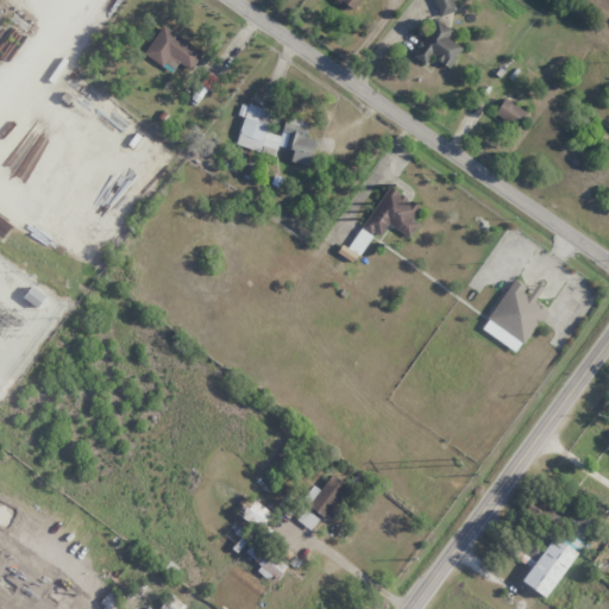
[(337,0),(352,11),(359,0),(337,0)]
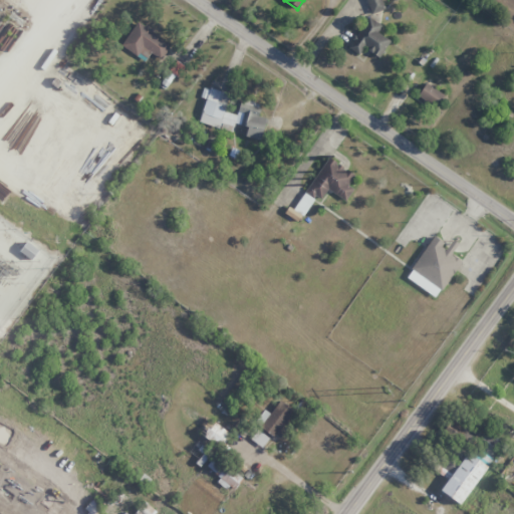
[(384,9),(380,0),(365,0),(371,14),(384,9)]
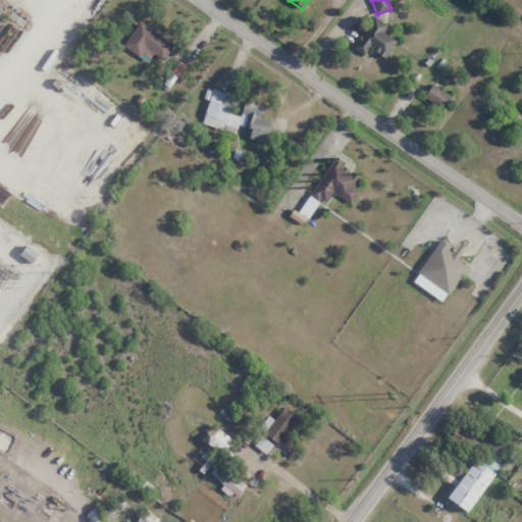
[(387,25),(371,16),(354,50),(365,56),(369,49),(386,58),(396,40),(383,34),(387,25)]
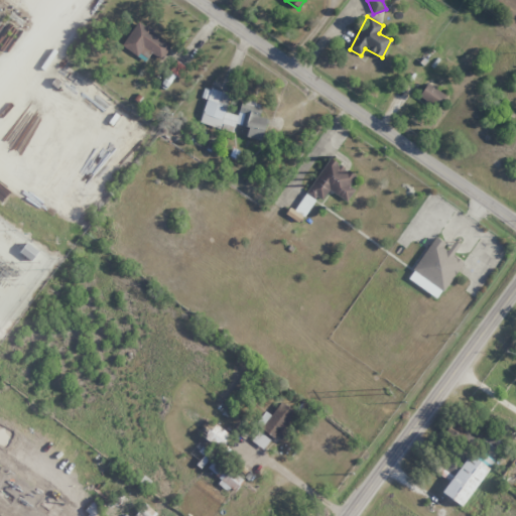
[(122,45),(146,60),(151,53),(161,59),(172,44),(137,21),(122,45)]
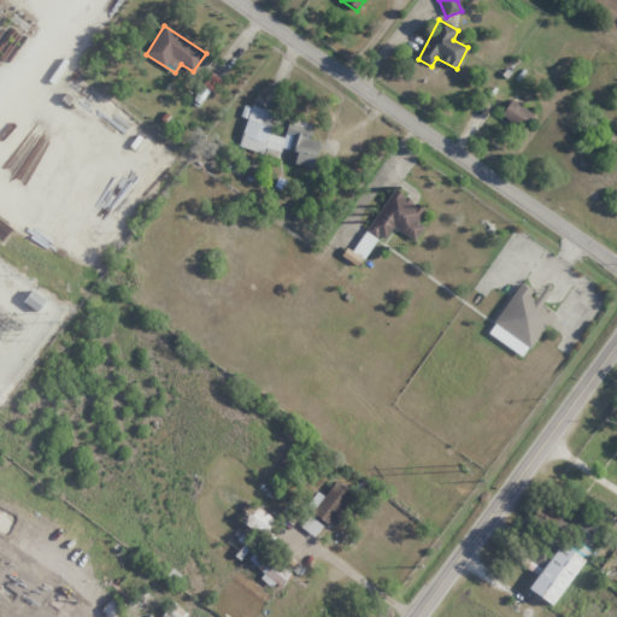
[(501,115),(524,127),(533,112),(510,100),(501,115)]
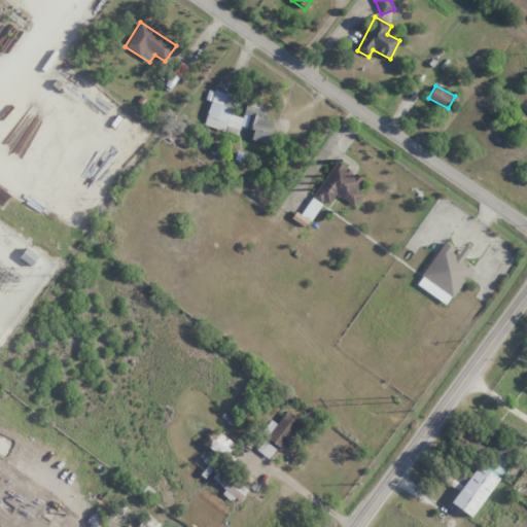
[(204,125),(238,134),(242,117),(230,114),(235,96),(209,89),(206,100),(210,101),(204,125)]
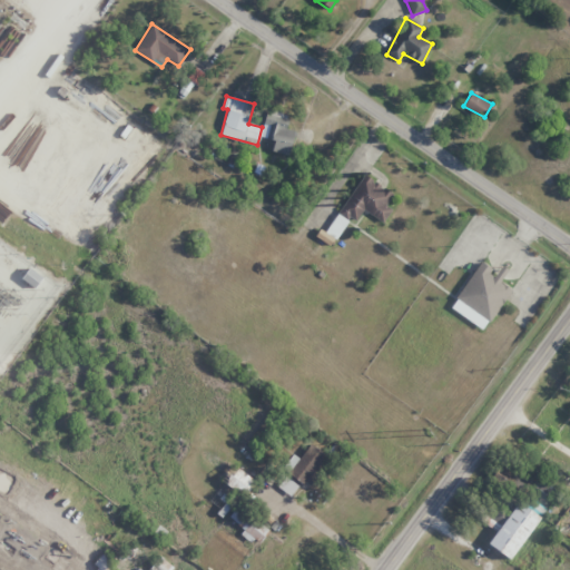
[(275,141),(272,151),(288,156),(295,131),(285,129),(288,119),(266,112),(263,124),(268,126),(265,138),(275,141)]
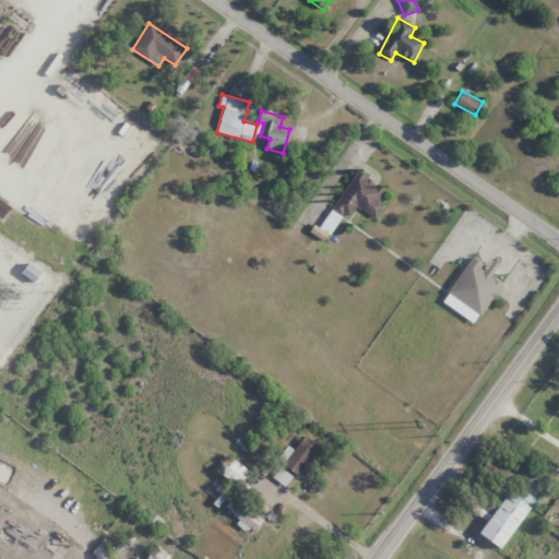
[(377,218),(384,205),(378,202),(385,189),(352,170),(316,236),(326,241),(342,213),(349,217),(356,206),(377,218)]
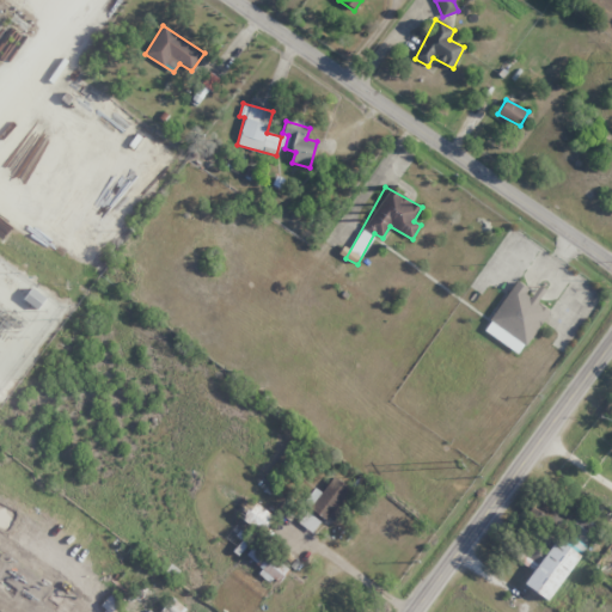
[(483,330),(520,355),(549,311),(537,303),(545,289),(538,286),(532,293),(515,282),(483,330)]
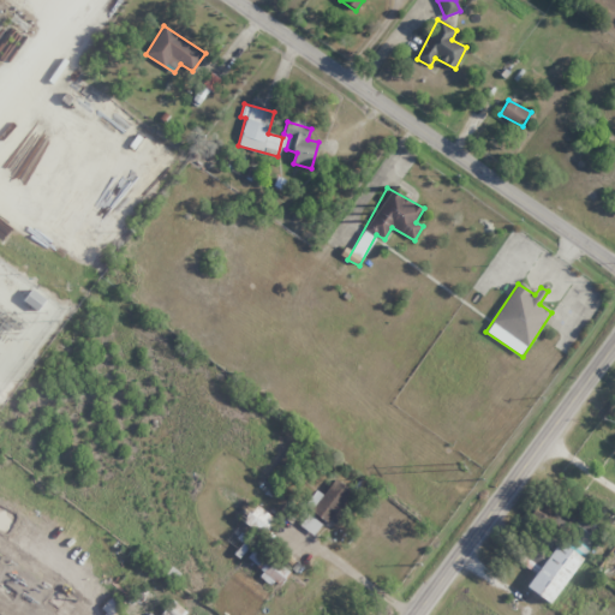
[(23,300),(37,311),(46,299),(31,288),(23,300)]
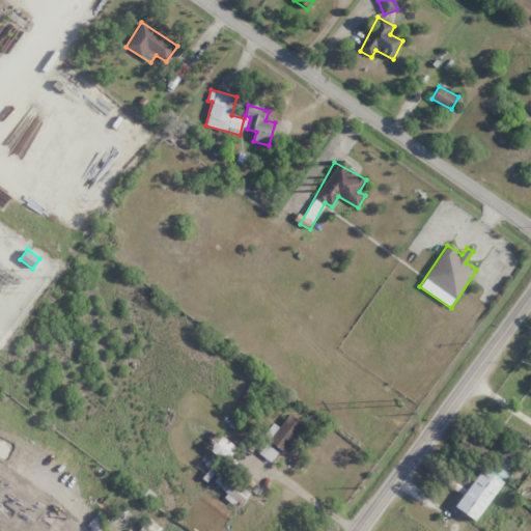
[(283,452),(303,423),(288,414),(269,442),(283,452)]
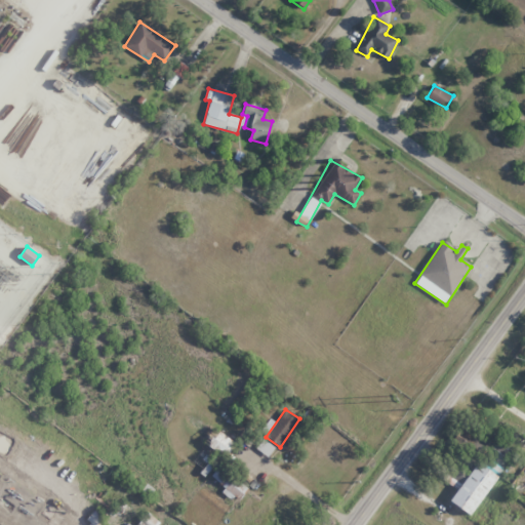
[(207,444),(223,456),(234,443),(218,431),(207,444)]
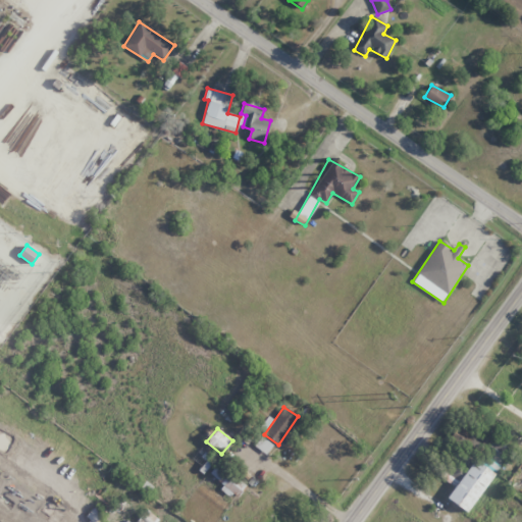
[(494,474),(475,459),(447,498),(467,512),(494,474)]
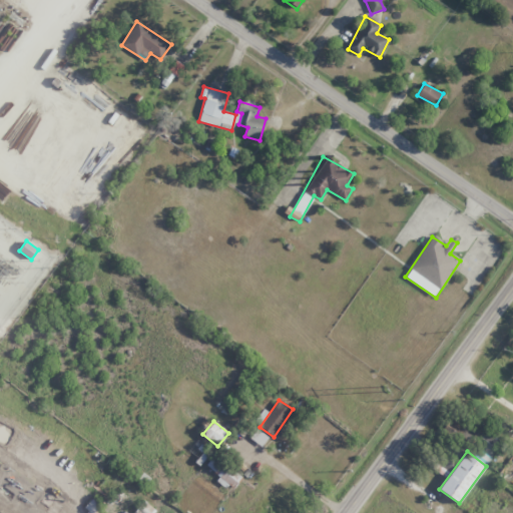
[(219,477),(216,481),(227,491),(240,478),(215,455),(206,465),(219,477)]
